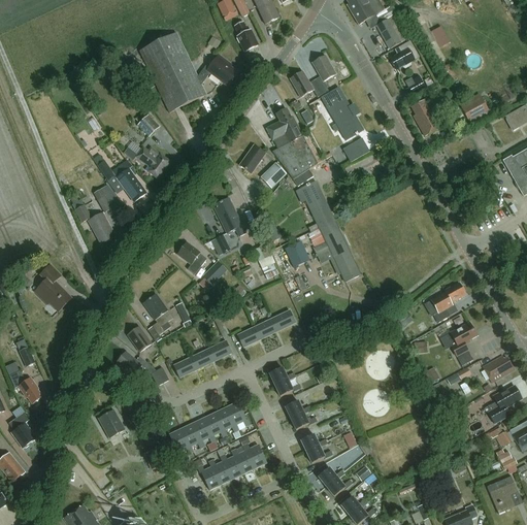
[(249,12),(242,0),(233,0),(241,17),(249,12)]
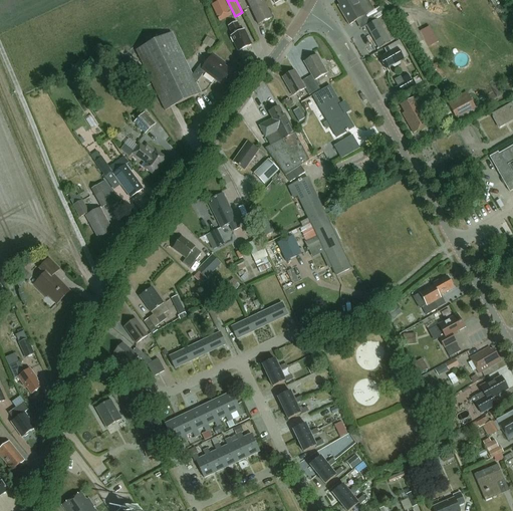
[(246,0),(257,22),(271,16),(263,0),(246,0)]
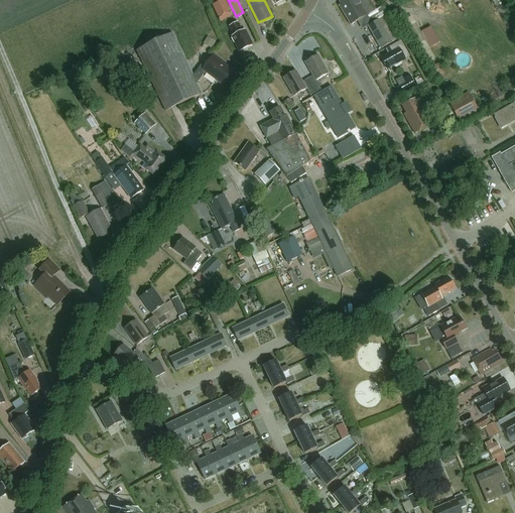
[(350,23),(366,13),(374,8),(370,0),(358,0),(338,0),(340,3),(338,4),(350,23)]
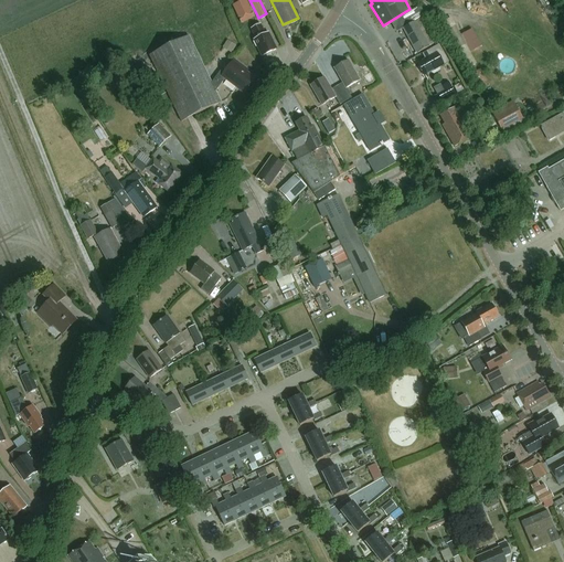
[(412,21),(402,27),(416,51),(428,44),(437,39),(423,16),(418,7),(408,13),(412,21)]
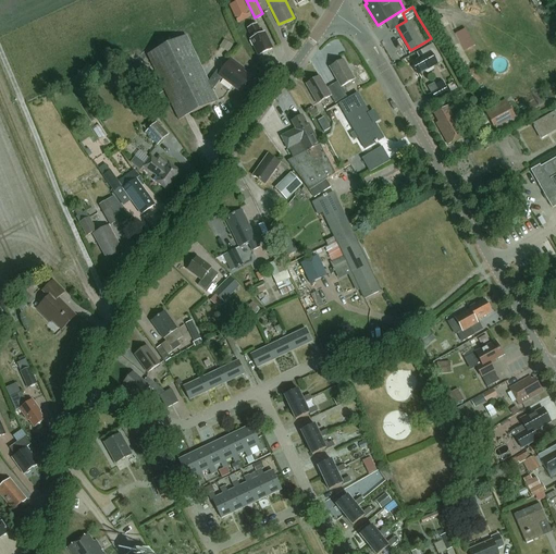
[(257,53),(272,47),(263,29),(260,32),(256,22),(246,26),(250,36),(249,37),(257,53)]
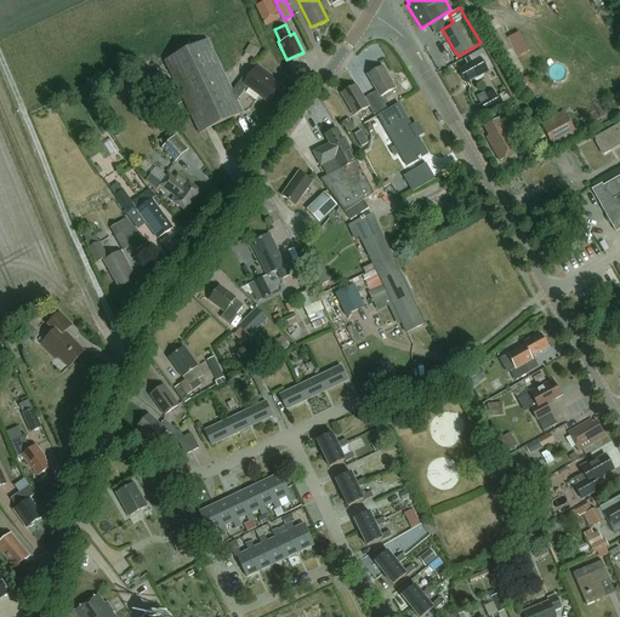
[(206,36),(163,58),(198,131),(242,110),(235,98),(246,85),(267,100),(279,83),(269,76),(272,74),(256,63),(249,73),(245,69),(231,89),(206,36)]
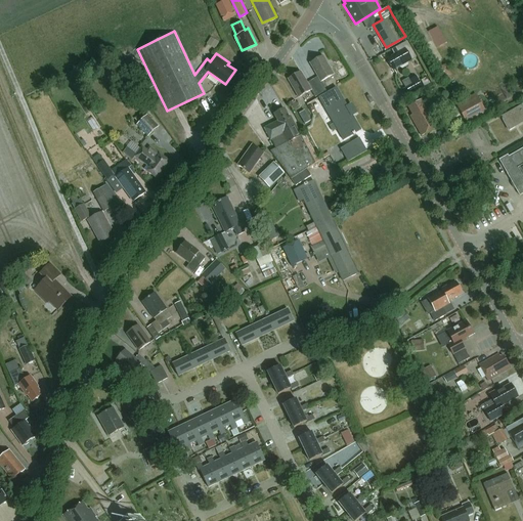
[(387,58),(386,60),(388,63),(390,63),(393,69),(415,55),(406,40),(391,48),(394,53),(386,57),(387,58)]
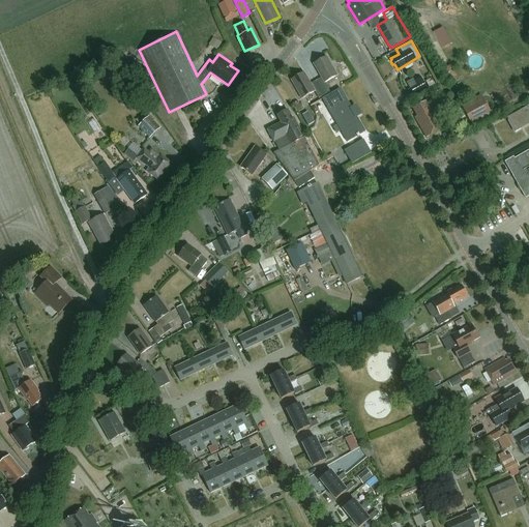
[(436,48),(442,60),(451,55),(446,42),(436,48)]
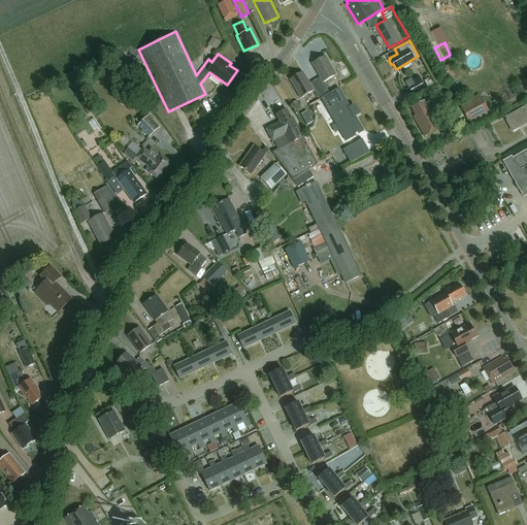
[(324,55),(311,62),(320,75),(314,78),(322,93),(328,90),(323,80),(335,73),(324,55)]
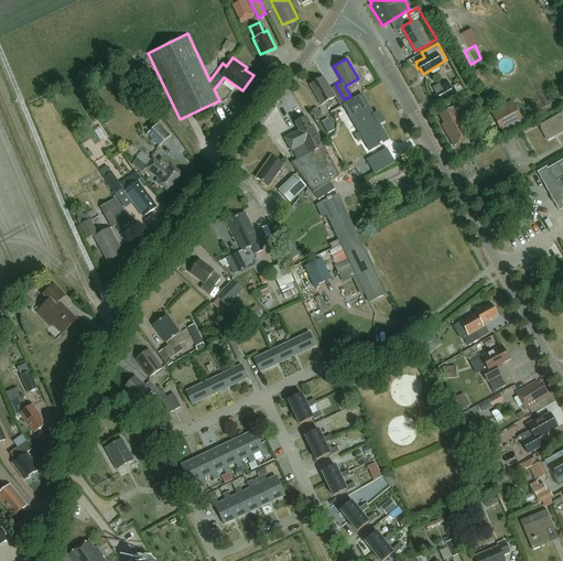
[(323,75),(309,83),(321,103),(334,95),(338,103),(344,99),(335,84),(329,87),(323,75)]
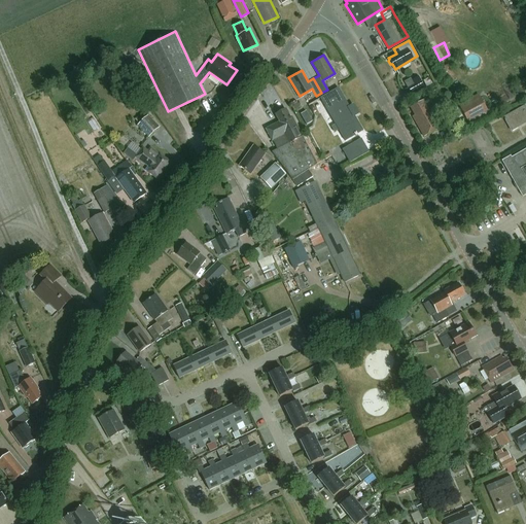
[(423,85),(418,75),(411,79),(414,83),(408,86),(411,93),(423,85)]
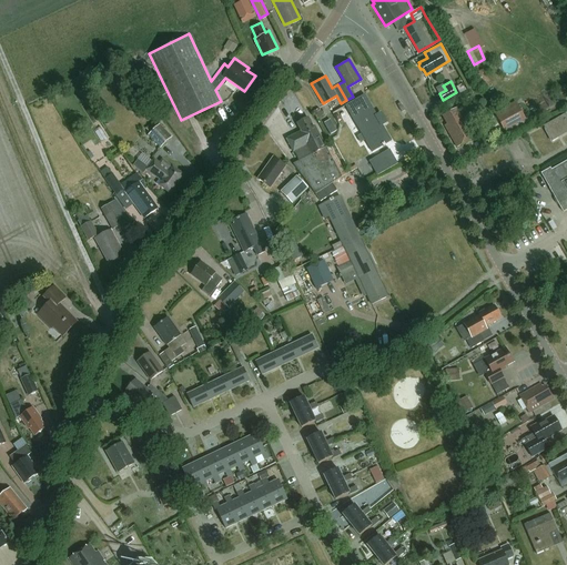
[(459,99),(472,92),(468,87),(456,93),(459,99)]
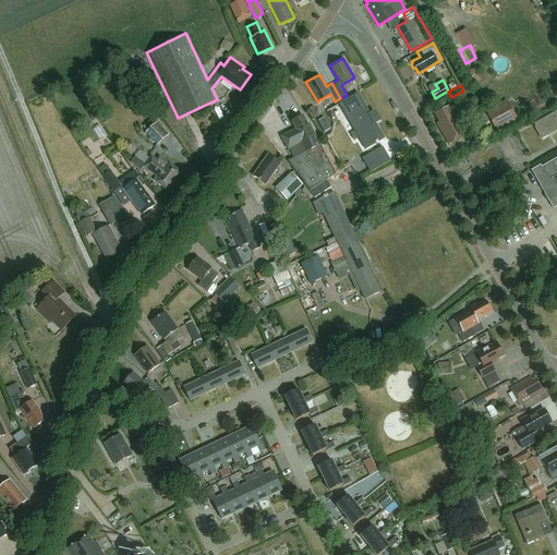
[(356,91),(338,101),(364,147),(375,141),(376,142),(377,141),(377,140),(383,136),(374,121),(378,119),(373,109),(370,112),(356,91)]
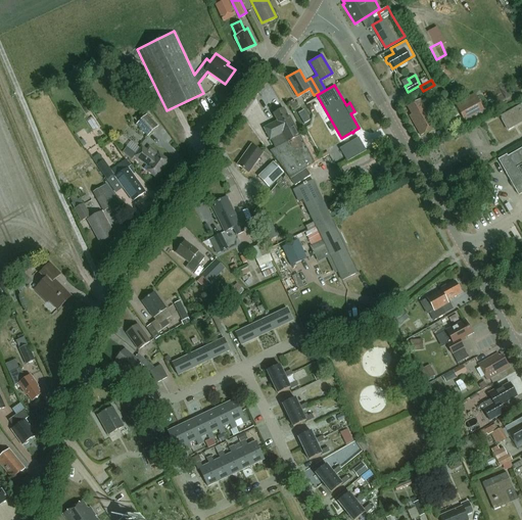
[(467,124),(483,114),(480,109),(483,108),(474,92),(465,96),(466,97),(455,103),(464,119),(467,124)]
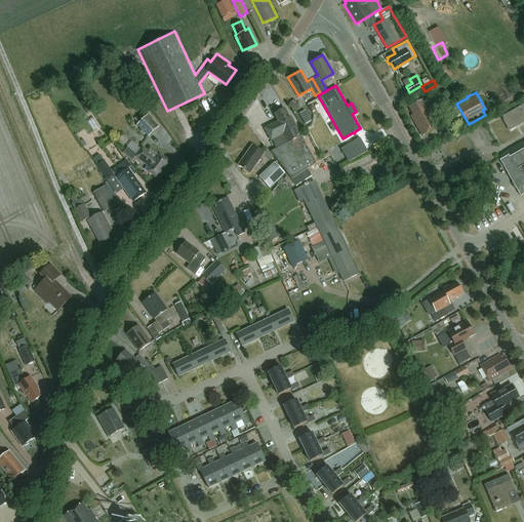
[(420,98),(408,105),(412,113),(410,114),(421,134),(439,124),(429,107),(427,108),(420,98)]
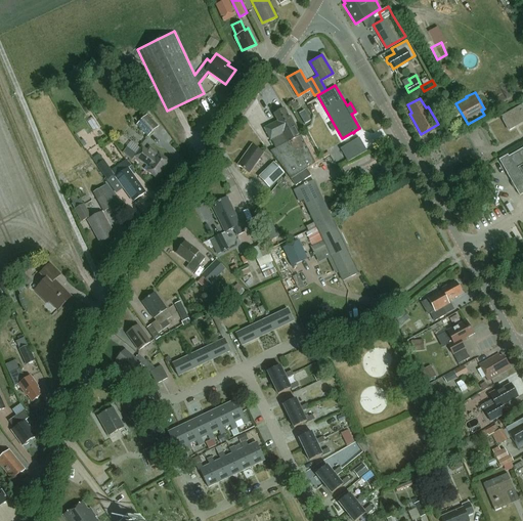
[(522,101),(499,115),(507,127),(522,118),(522,101)]
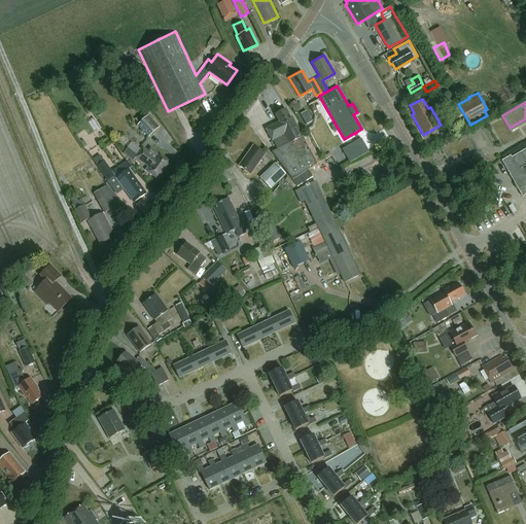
[(279,119),(265,127),(271,139),(272,139),(276,147),(271,150),(291,178),(296,185),(312,175),(308,168),(316,162),(310,149),(309,150),(302,135),(290,114),(289,115),(285,107),(275,112),(279,119)]
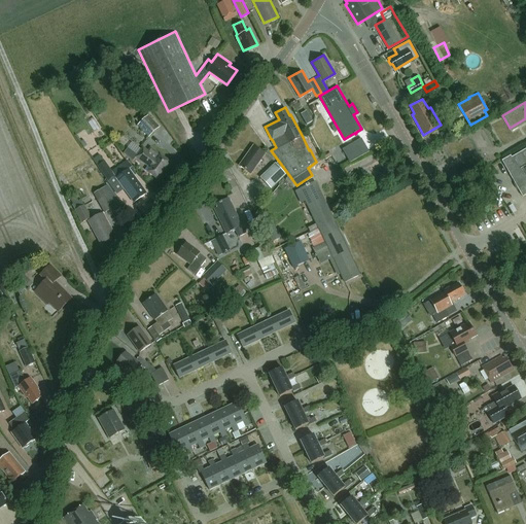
[(148,135),(159,126),(147,113),(137,124),(148,135)]
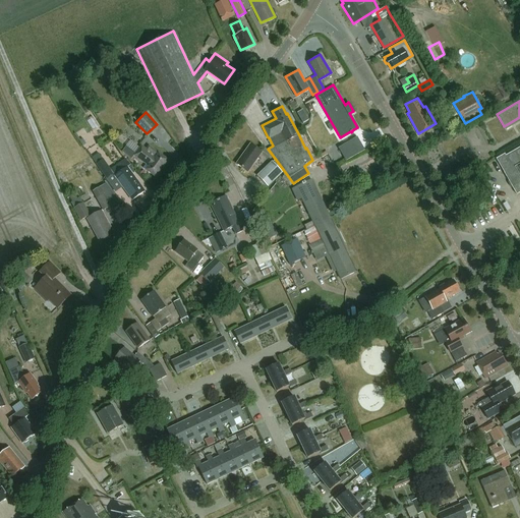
[(345,158),(363,148),(356,134),(338,146),(345,158)]
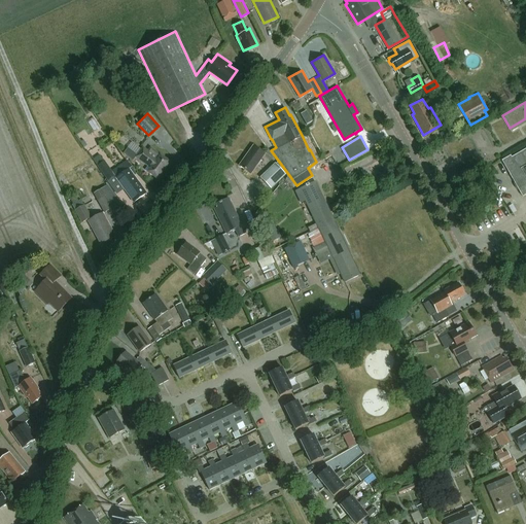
[(265,152),(252,143),(238,164),(250,172),(265,152)]
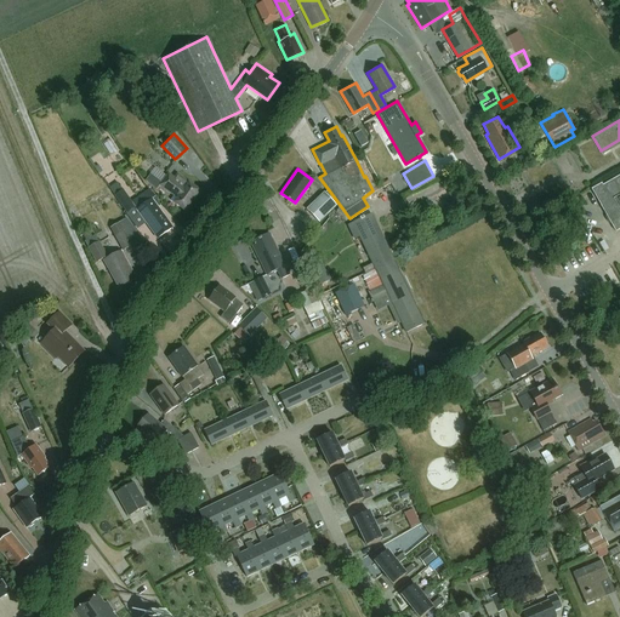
[(183,209),(199,188),(188,180),(185,184),(168,171),(159,183),(176,195),(172,200),(183,209)]
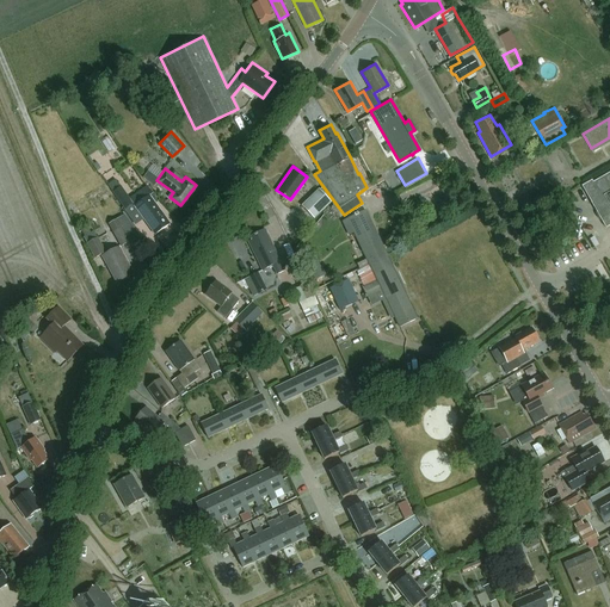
[(609,222),(609,169),(592,180),(591,179),(581,184),(591,200),(605,225),(609,222)]
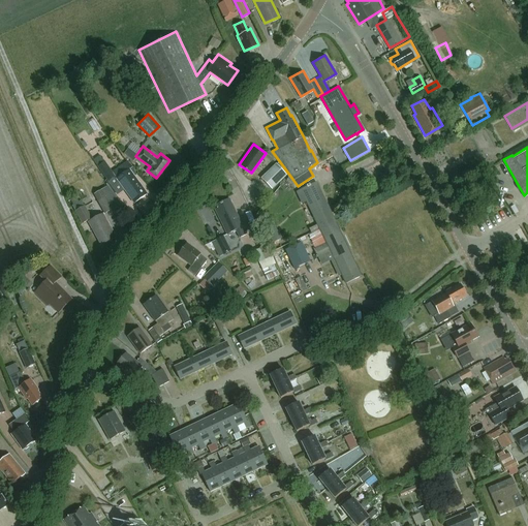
[(114,175),(104,160),(97,164),(107,180),(114,175)]
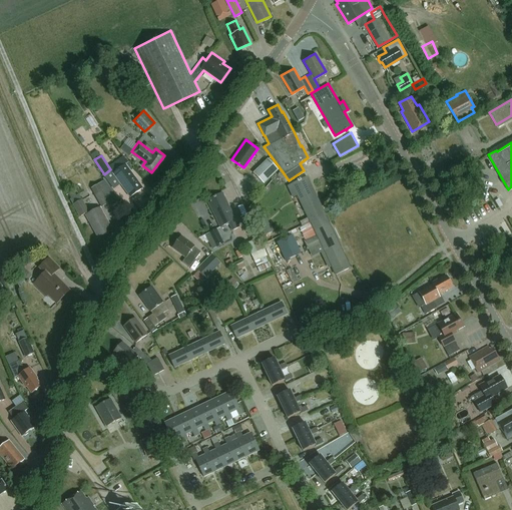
[(267,157),(251,171),(262,182),(277,168),(267,157)]
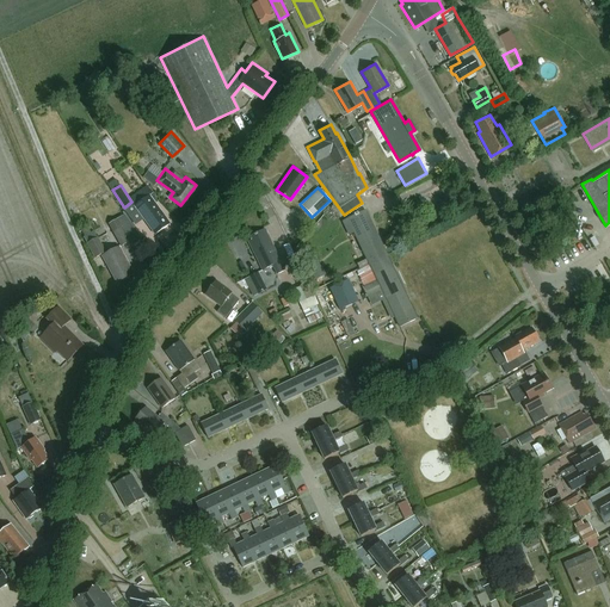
[(154,233),(168,222),(148,193),(134,204),(154,233)]
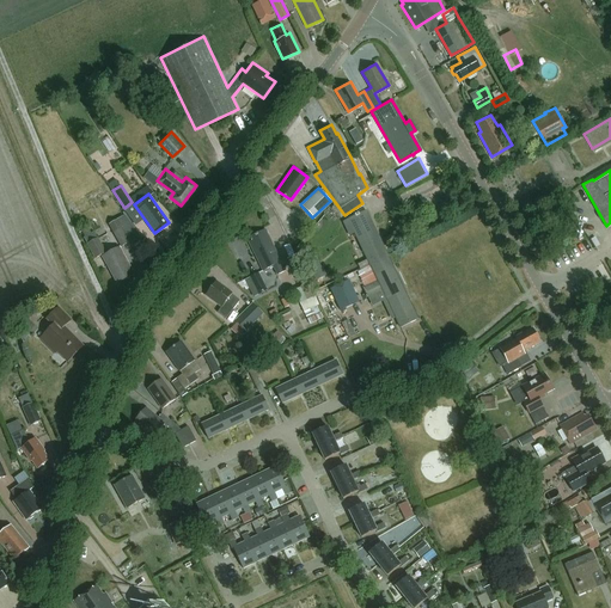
[(370,262),(386,253),(365,209),(358,213),(358,212),(354,213),(354,214),(343,220),(349,233),(354,231),(370,262)]
